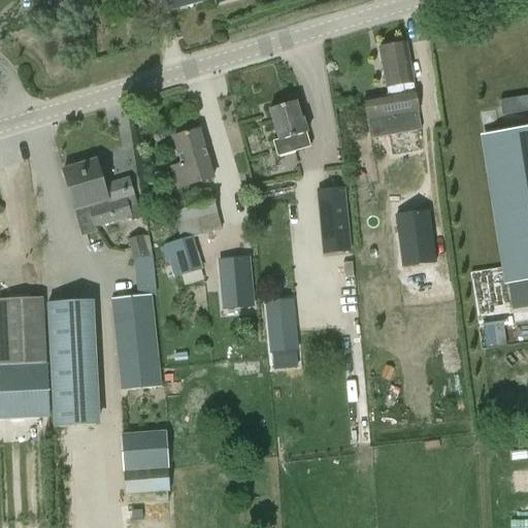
[(167,0),(170,10),(207,0),(215,0),(217,4),(230,0),(167,0)]
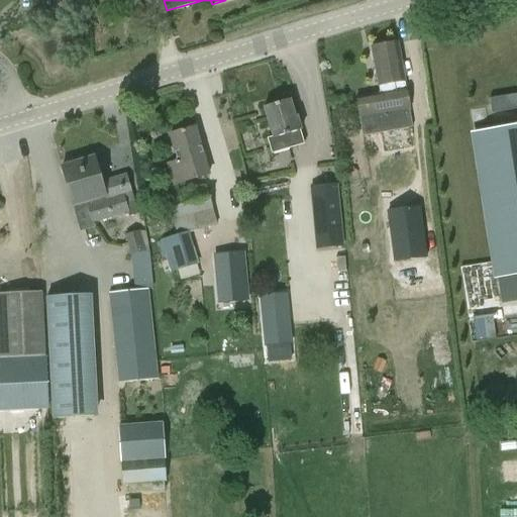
[(357,96),(365,136),(412,127),(398,43),(372,47),(380,92),(357,96)]
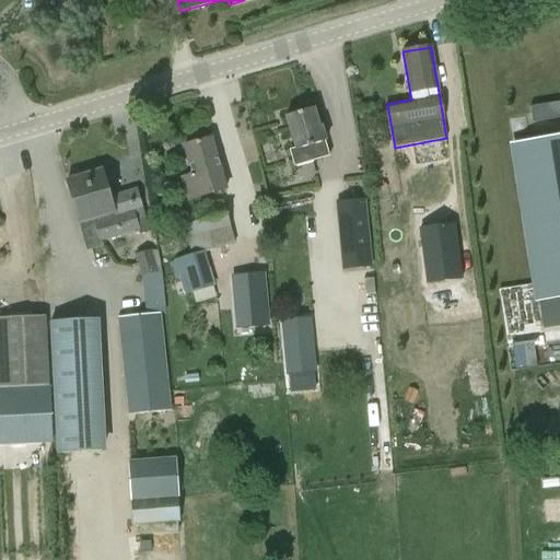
[(559,118),(559,102),(529,107),(532,115),(533,123),(559,118)]
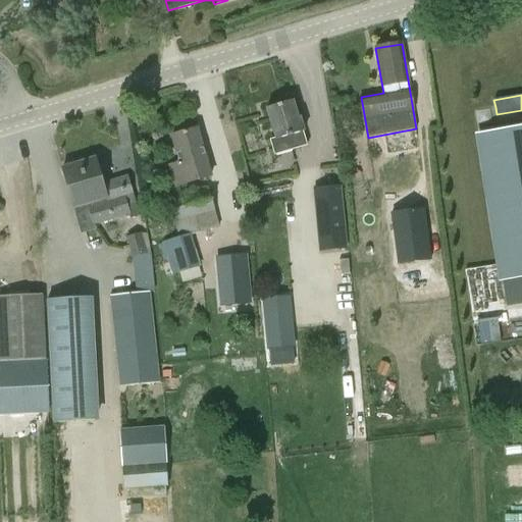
[(298,117),(293,101),(293,100),(266,108),(275,139),(270,140),(275,155),(307,145),(303,132),(304,131),(300,117),(298,117)]
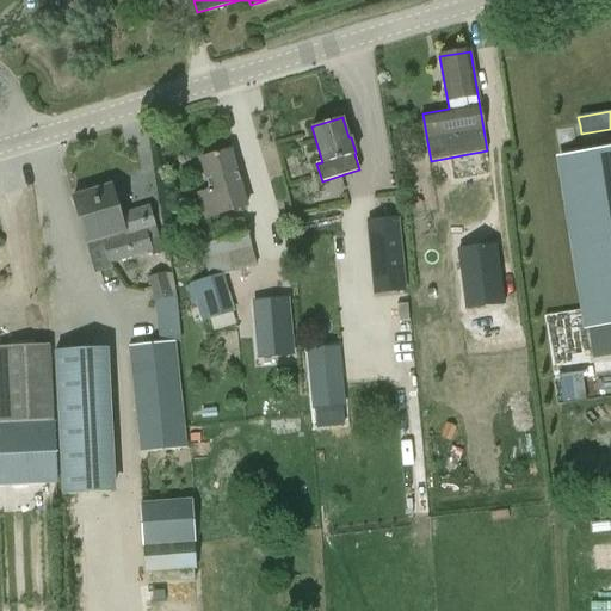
[(610,148),(554,159),(581,329),(610,325),(610,148)]
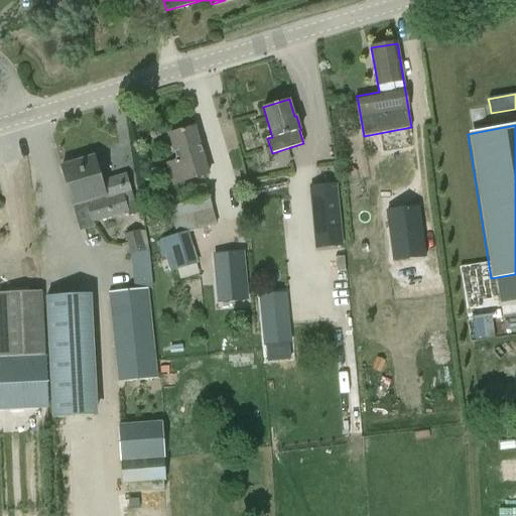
[(167,164),(173,184),(209,173),(195,127),(170,135),(178,161),(167,164)]
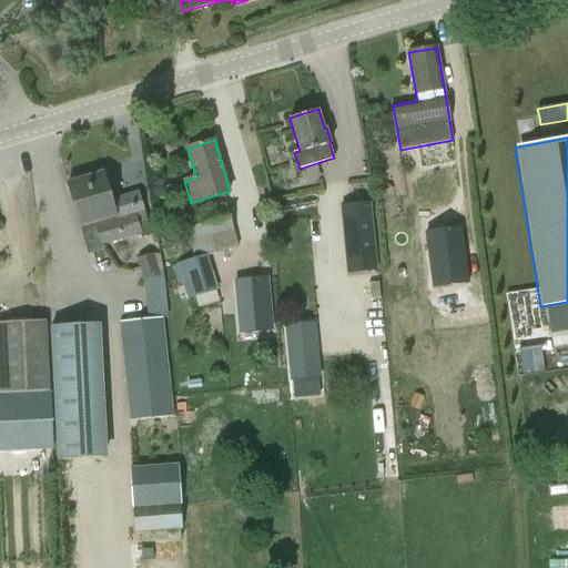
[(139,192),(112,201),(103,172),(68,183),(82,231),(97,226),(102,245),(141,233),(143,239),(152,235),(139,192)]
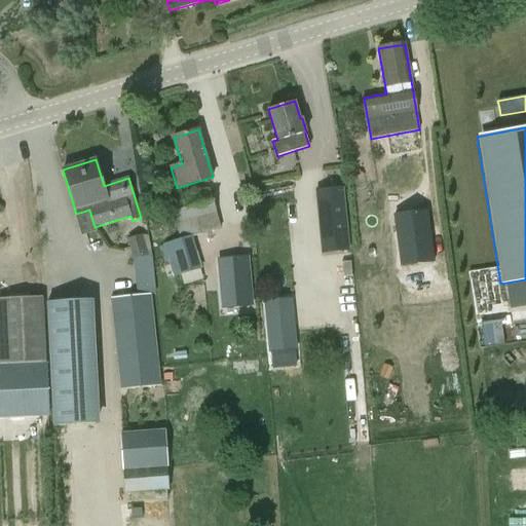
[(342,188),(316,190),(321,235),(346,233),(342,188)]
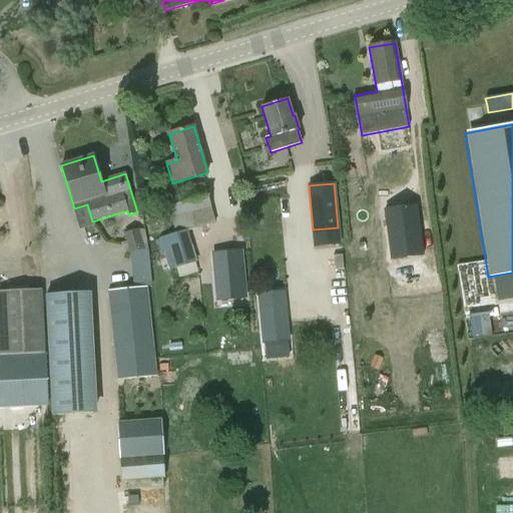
[(204,184),(174,193),(165,196),(175,233),(159,237),(168,270),(178,267),(181,277),(197,272),(194,263),(196,262),(187,230),(215,222),(204,184)]
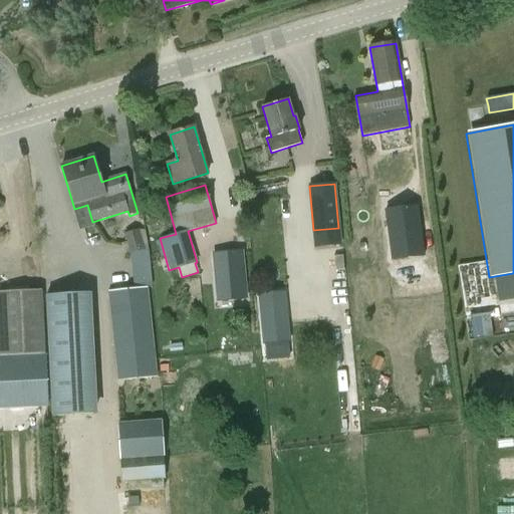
[(164,198),(166,197),(175,194),(172,185),(161,188),(164,198)]
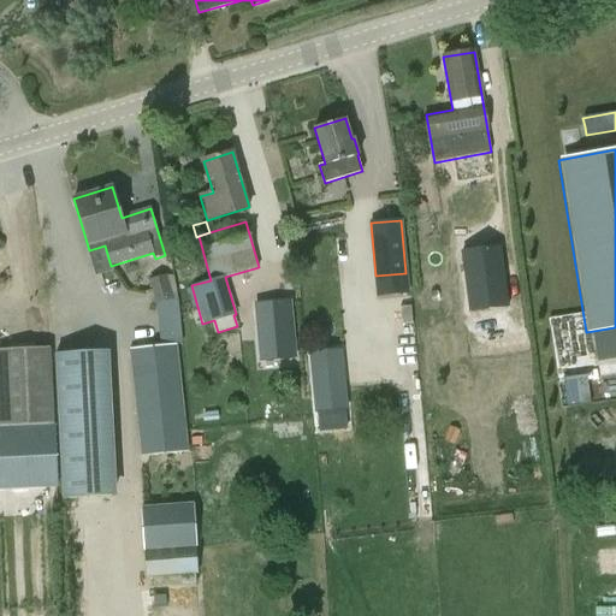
[(461,250),(469,312),(510,307),(502,244),(461,250)]
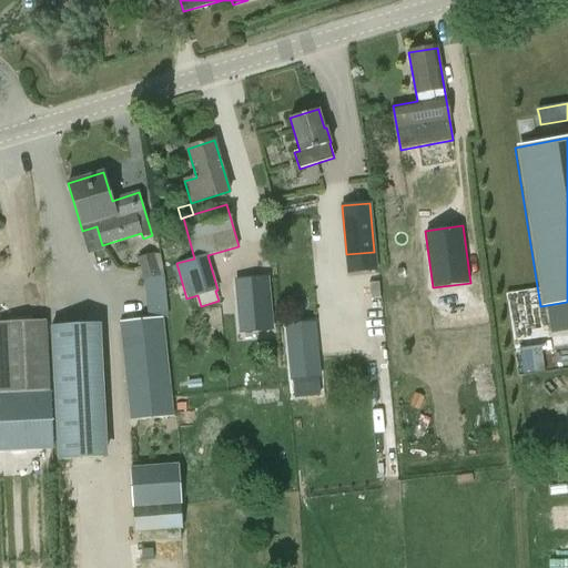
[(161,252),(137,259),(144,281),(164,275),(161,252)]
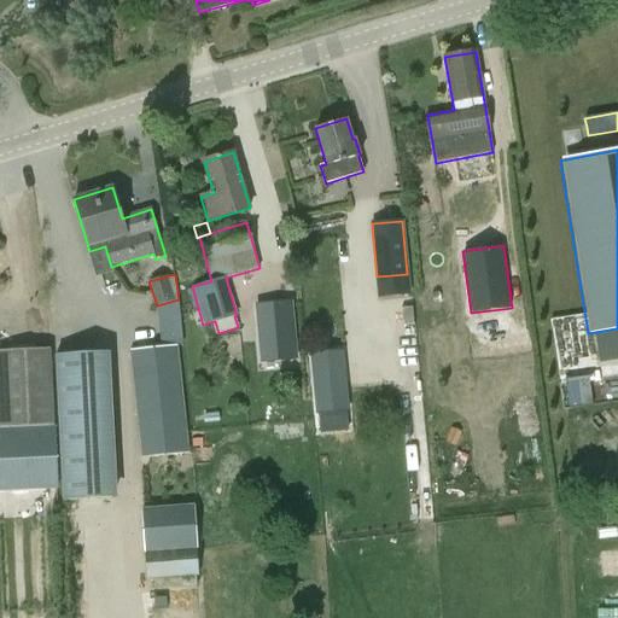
[(275,291),(246,299),(260,345),(290,338),(275,291)]
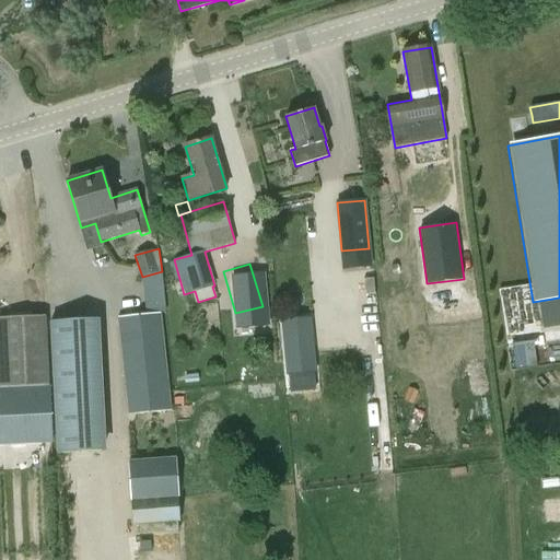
[(363,280),(365,295),(374,294),(373,279),(363,280)]
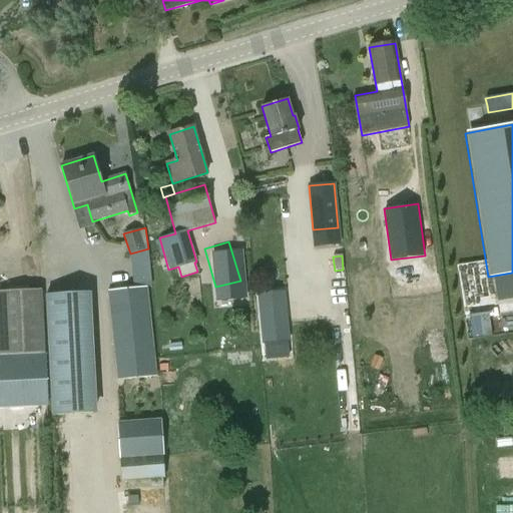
[(108,291),(117,380),(156,376),(146,287),(108,291)]
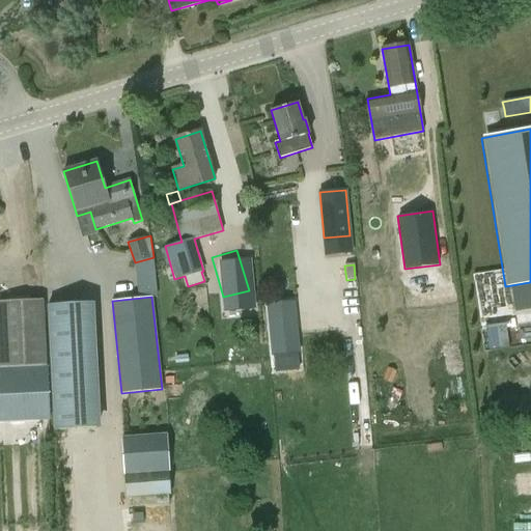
[(0,421),(48,420),(45,366),(42,300),(0,302),(0,421)]
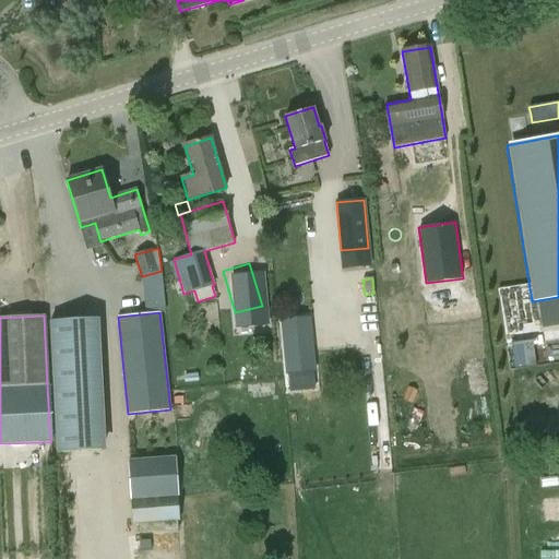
[(314,372),(310,317),(280,320),(285,375),(287,375),(289,392),(314,390),(313,372),(314,372)]
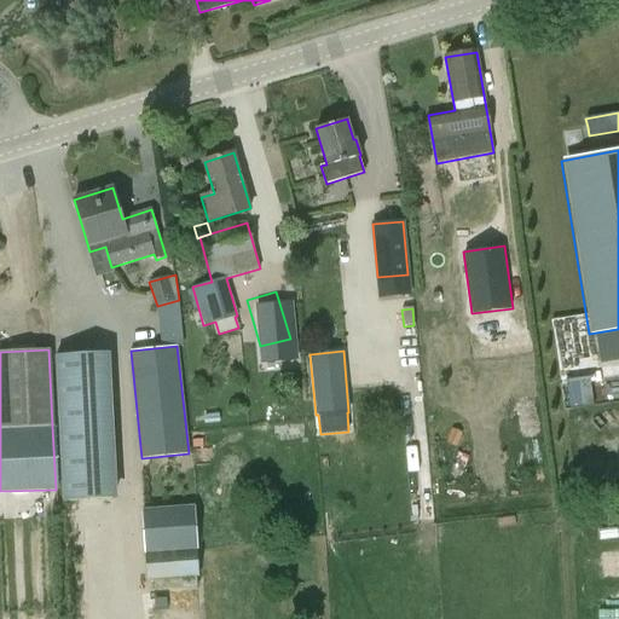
[(56,359),(63,499),(113,497),(105,357),(56,359)]
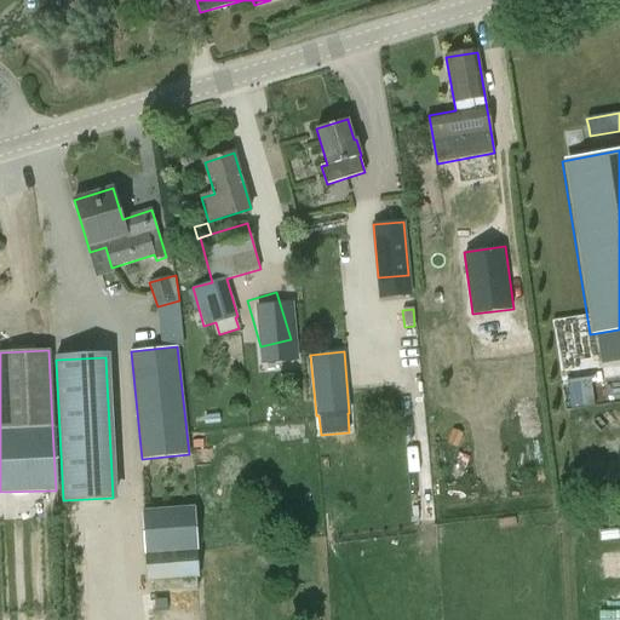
[(463,434),(453,430),(447,443),(457,448),(463,434)]
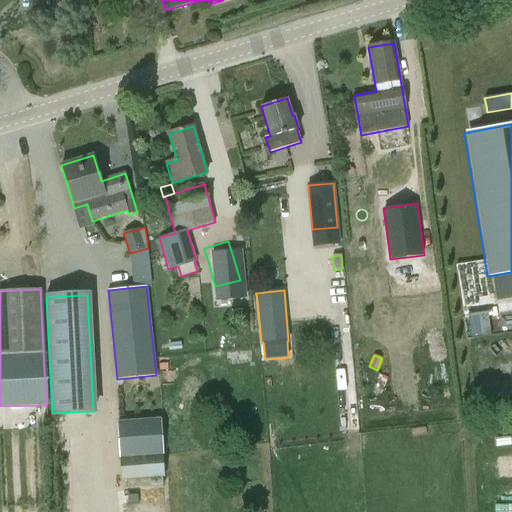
[(511,356),(494,357),(495,378),(511,376),(511,356)]
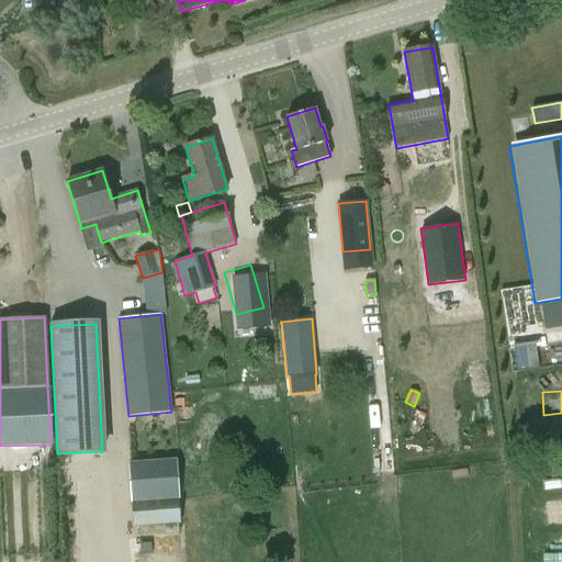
[(128,462),(130,489),(131,503),(132,503),(133,527),(180,524),(178,498),(180,498),(177,459),(128,462)]
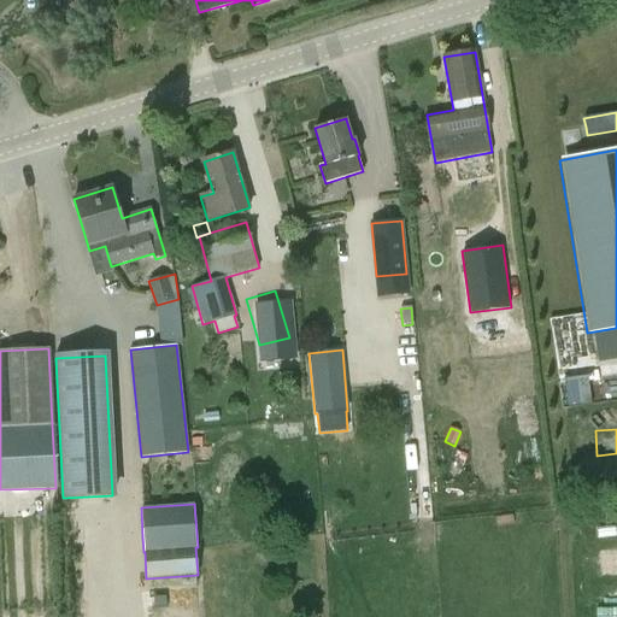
[(166,606),(166,597),(154,597),(154,607),(166,606)]
